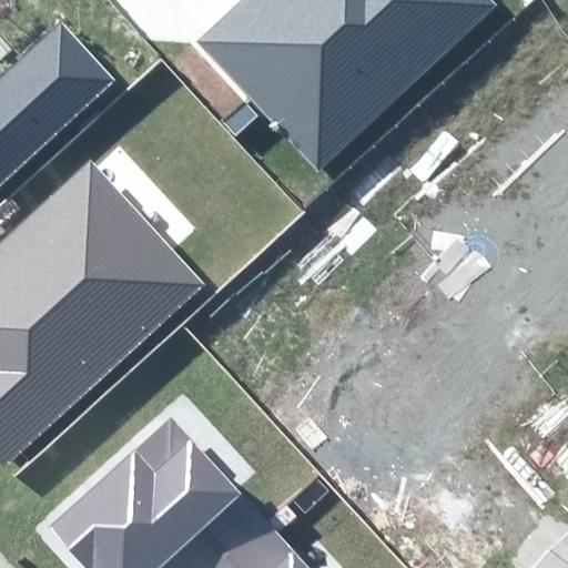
[(240,0),(199,39),(318,168),(496,4),(492,0),(240,0)]
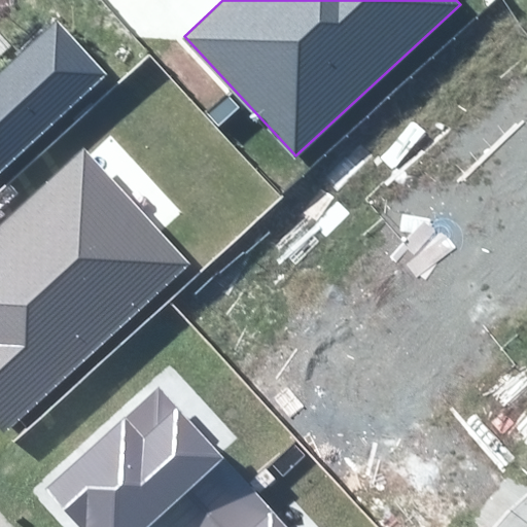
[(0,174),(110,74),(58,16),(0,69),(0,174)]
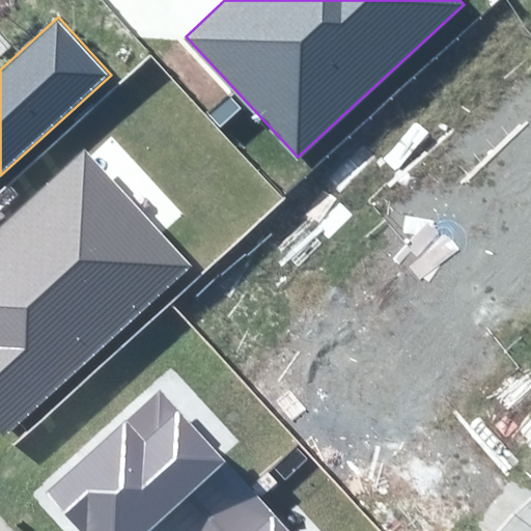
[(0,429),(5,436),(189,266),(82,152),(0,228),(0,429)]
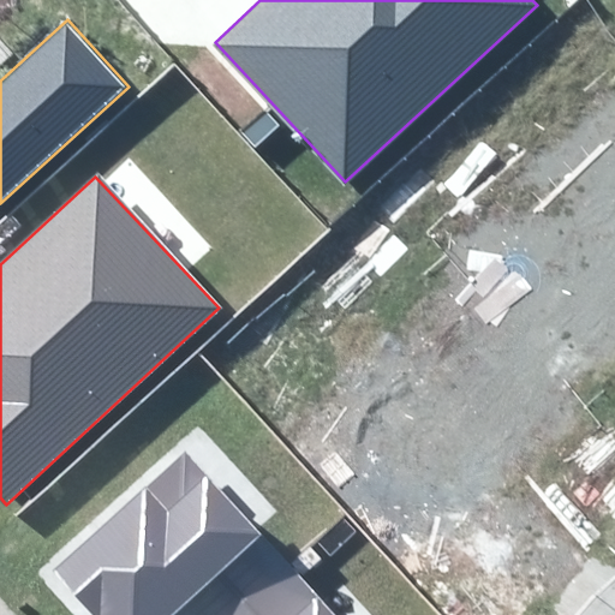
[(183,452),(53,572),(91,614),(169,614),(175,610),(179,614),(233,614),(288,565),(183,452)]
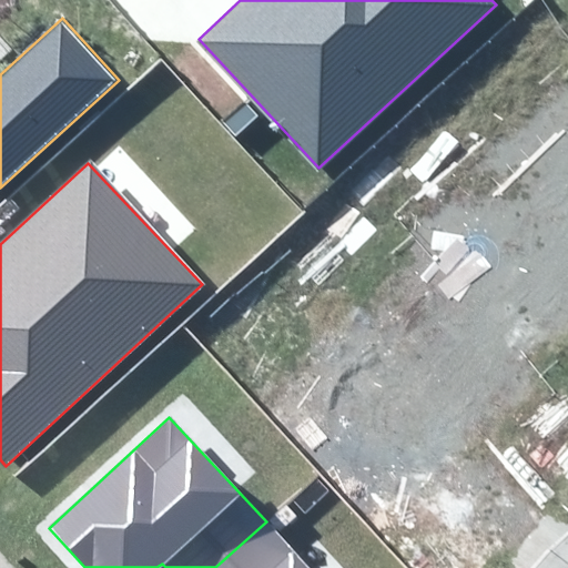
[(310,567),(266,521),(215,567),(310,567)]
